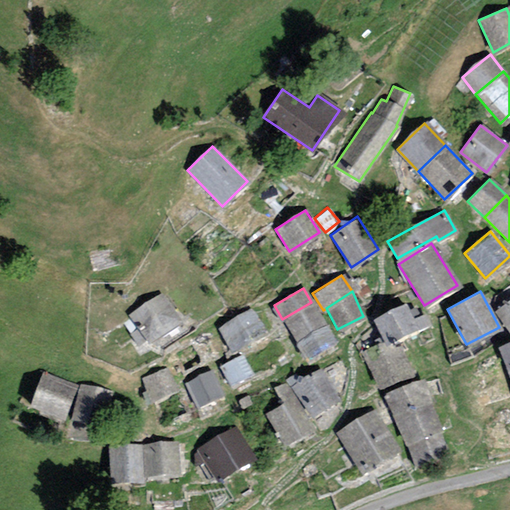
[(179,321),(160,293),(129,314),(147,342),(179,321)]
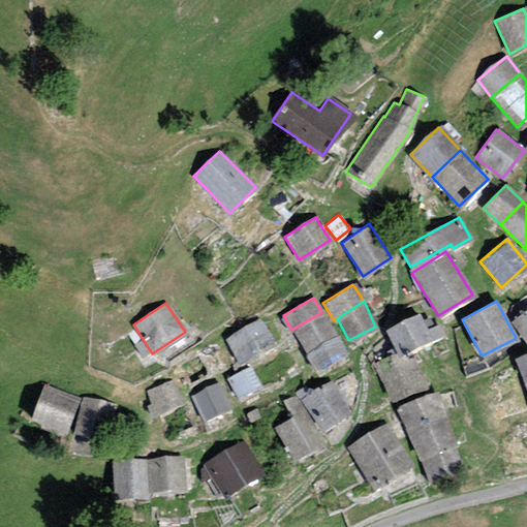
[(526,343),(526,310),(510,321),(526,344),(526,343)]
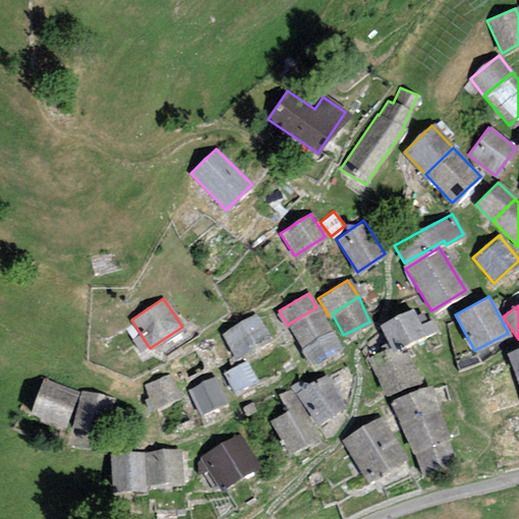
[(330,328),(316,307),(287,325),(300,345),(330,328)]
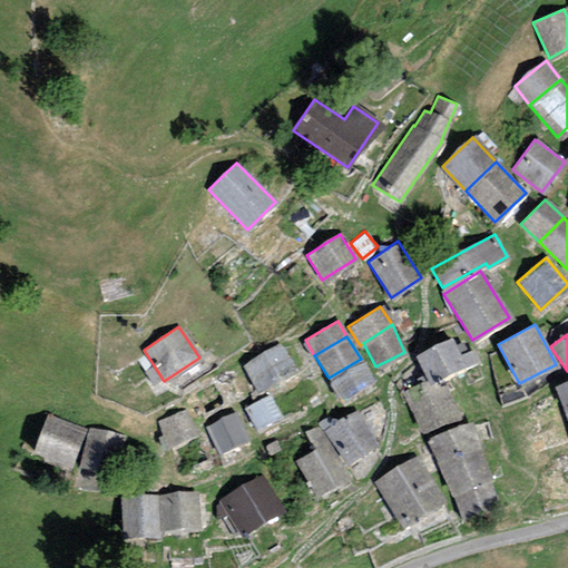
[(459,356),(451,340),(417,355),(428,380),(429,382),(439,376),(477,360),(472,350),(459,356)]
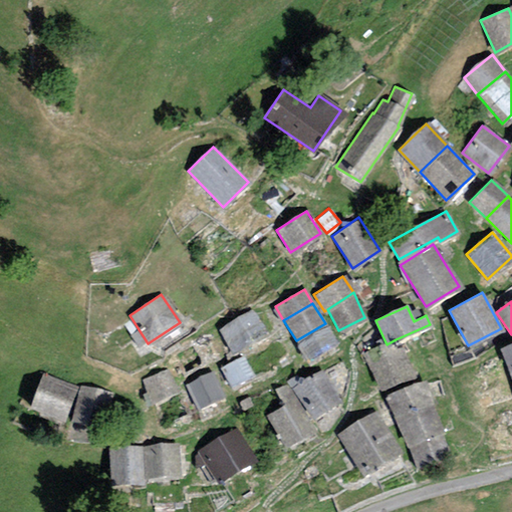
[(264,332),(251,309),(218,329),(232,351),(264,332)]
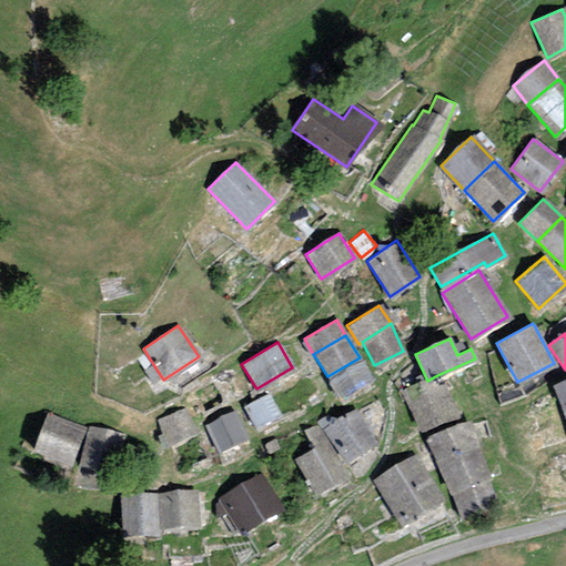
[(371,376),(360,357),(327,376),(339,395),(371,376)]
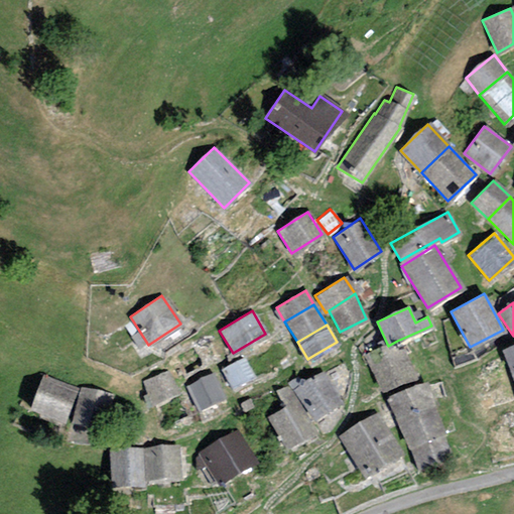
[(413,375),(397,341),(388,346),(387,344),(364,354),(381,390),(413,375)]
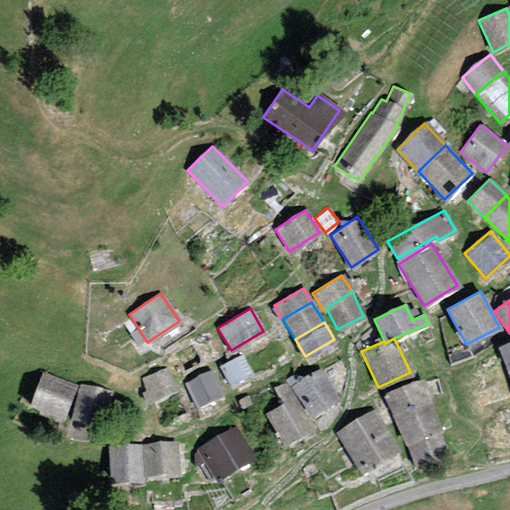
[(509,343),(498,348),(509,377),(509,343)]
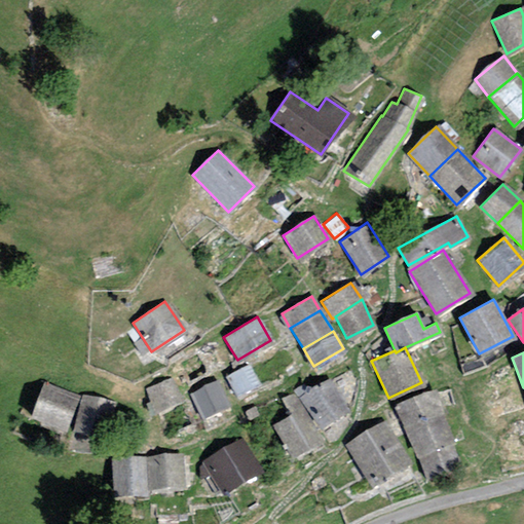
[(257,383),(247,364),(225,375),(235,395),(257,383)]
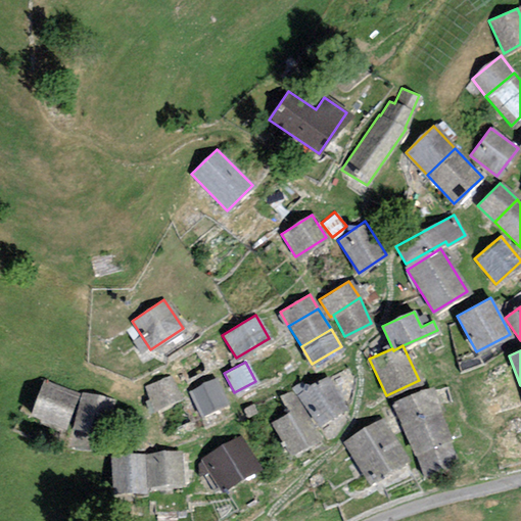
[(180,397),(169,374),(144,386),(155,409),(180,397)]
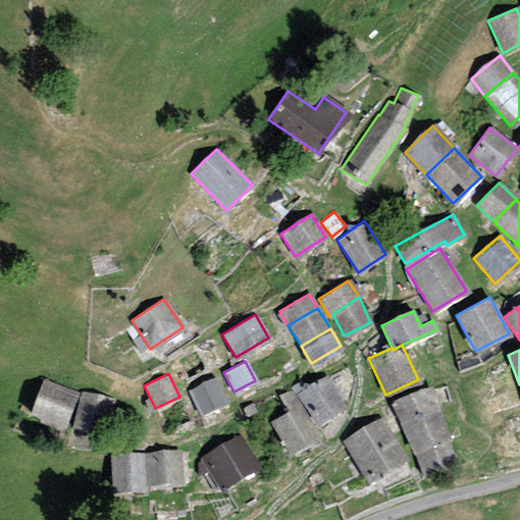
[(345,407),(325,376),(298,394),(317,424),(345,407)]
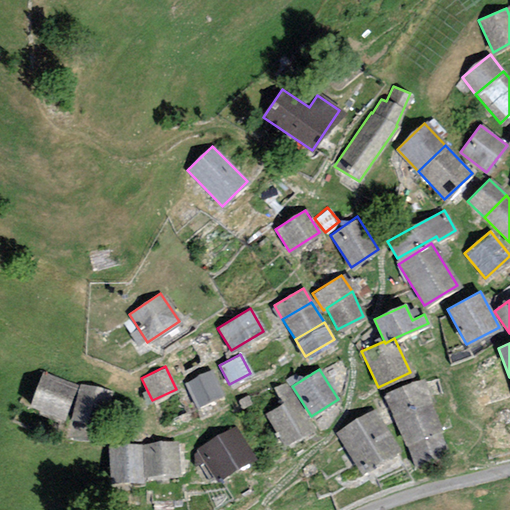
[(210,370),(184,382),(195,406),(221,393),(210,370)]
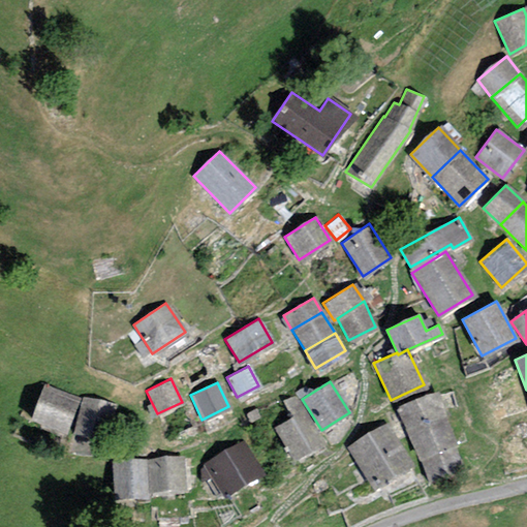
[(76,398),(42,384),(30,419),(64,431),(76,398)]
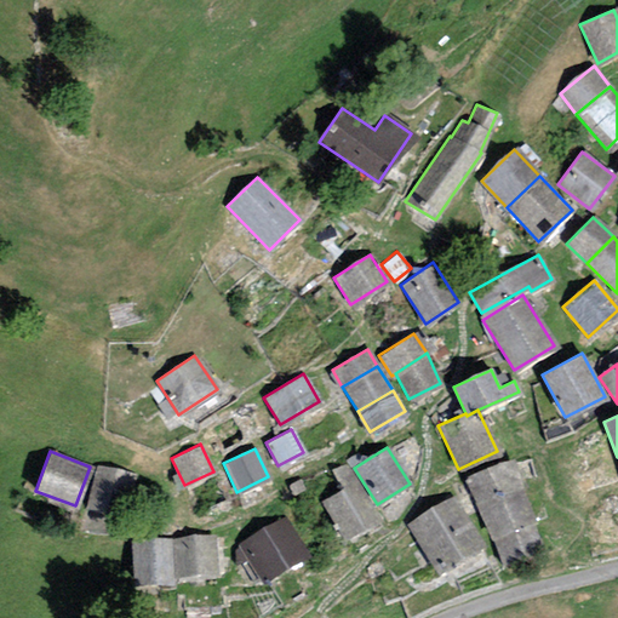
[(531,519),(511,461),(468,478),(491,536),(501,562),(541,548),(531,519)]
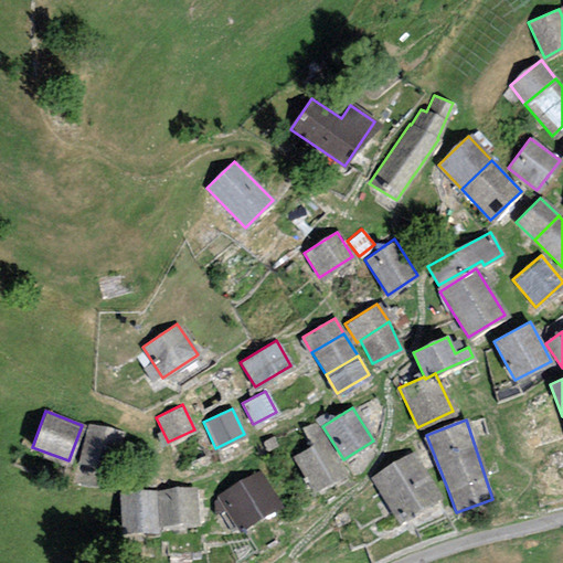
[(343,474),(315,421),(301,427),(311,446),(293,456),(312,490),(343,474)]
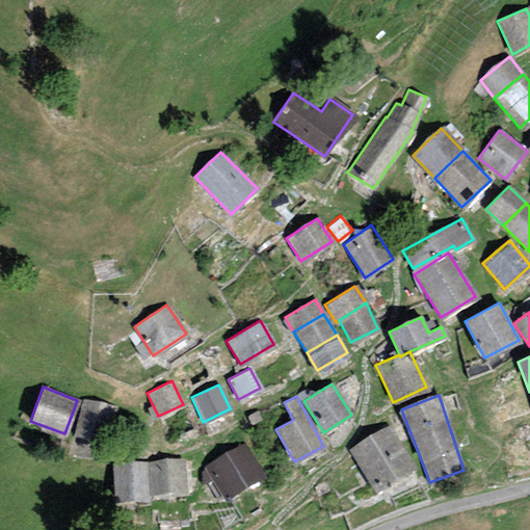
[(114,407),(82,400),(70,451),(102,459),(114,407)]
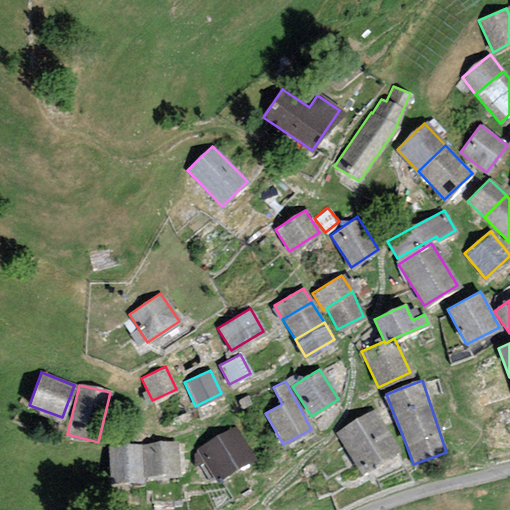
[(397,449),(372,410),(336,432),(361,471),(397,449)]
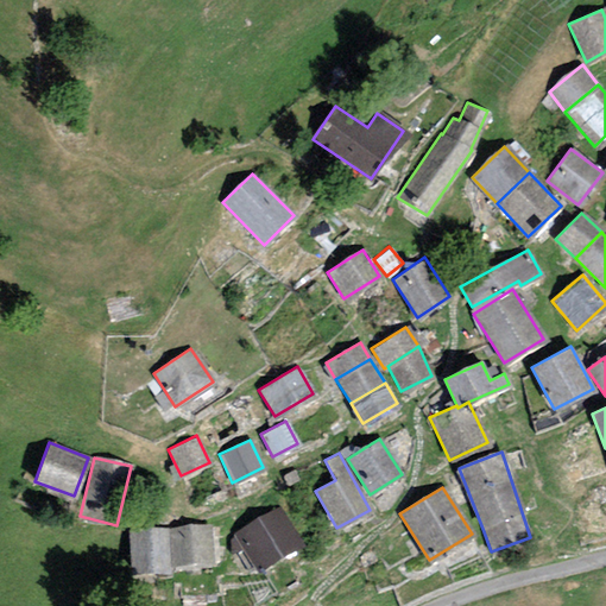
[(301,544),(278,506),(234,532),(257,570),(301,544)]
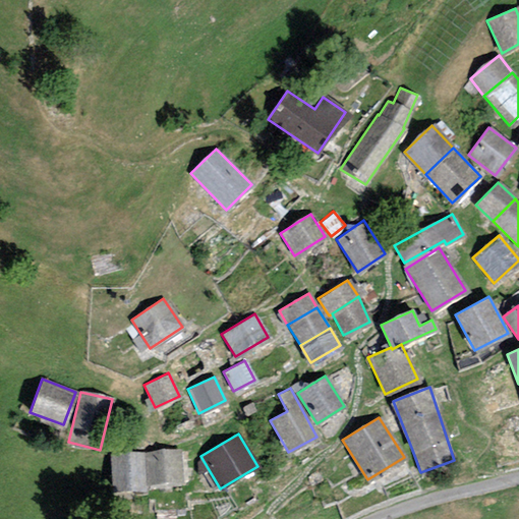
[(180,481),(178,449),(143,452),(146,483),(180,481)]
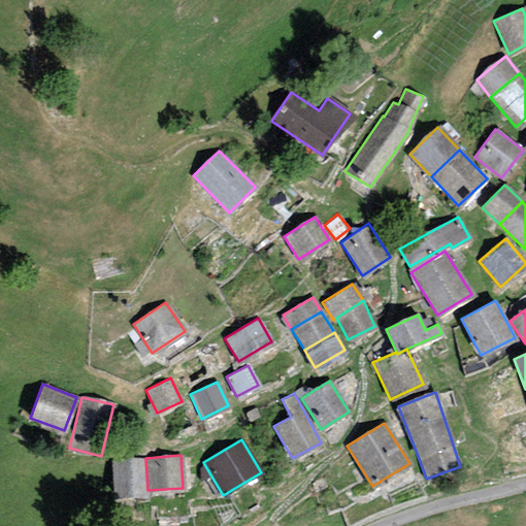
[(145,496),(144,458),(111,459),(113,497),(145,496)]
